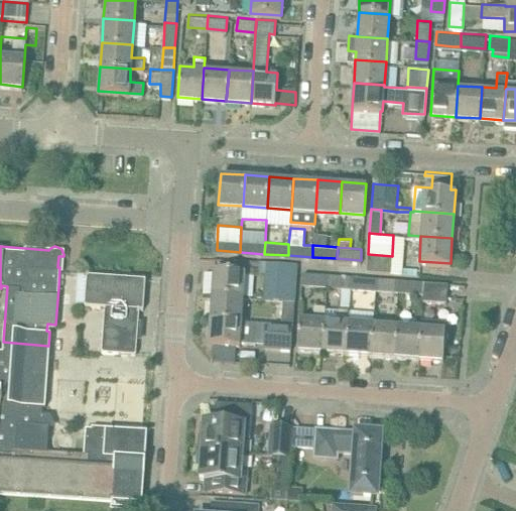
[(368,257),(367,269),(389,271),(390,271),(392,256),(368,254),(368,257)]
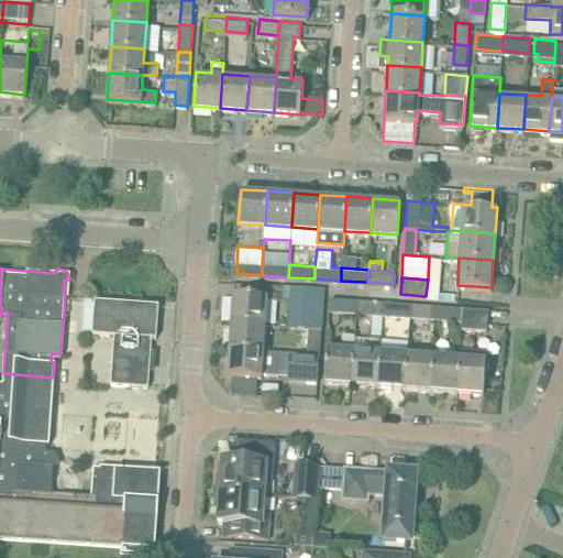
[(290,297),(323,299),(324,286),(291,284),(282,283),(280,297),(290,297)]
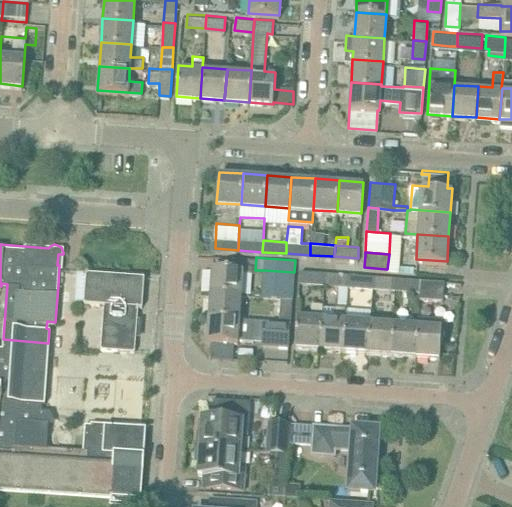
[(210,291),(239,293),(241,268),(232,267),(212,266),(210,291)]
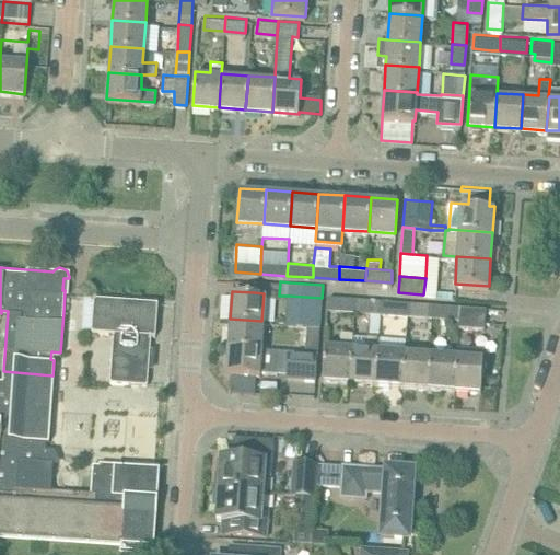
[(327,308),(354,309),(356,297),(327,295),(327,308)]
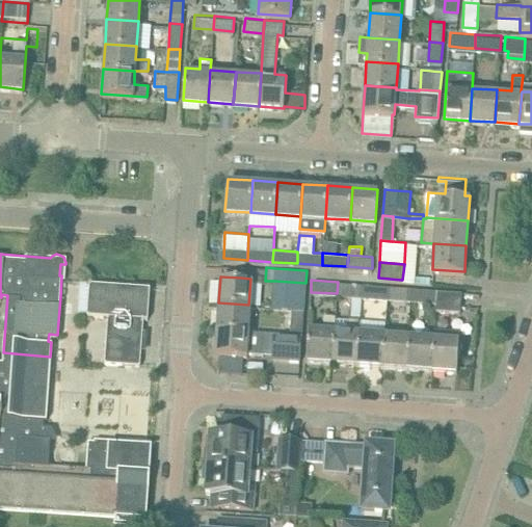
[(272,307),(291,308),(303,309),(306,283),(274,281),(272,307)]
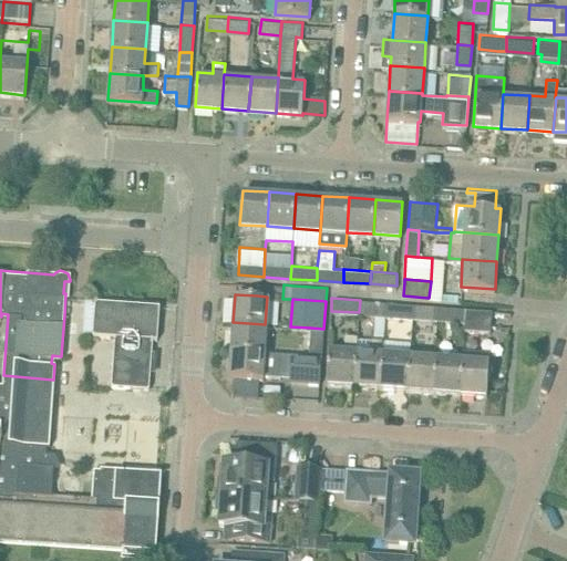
[(111,383),(126,384),(148,386),(153,338),(157,338),(160,304),(95,300),(93,333),(114,335),(111,383)]
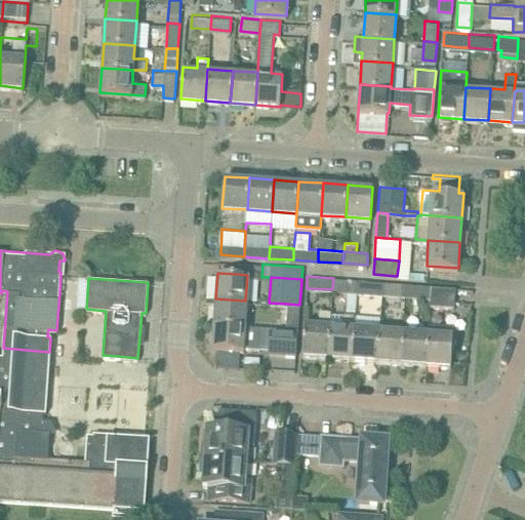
[(357,280),(333,278),(332,289),(348,291),(346,313),(344,312),(342,326),(330,325),(327,356),(352,358),(354,326),(355,313),(356,291),(357,280)]
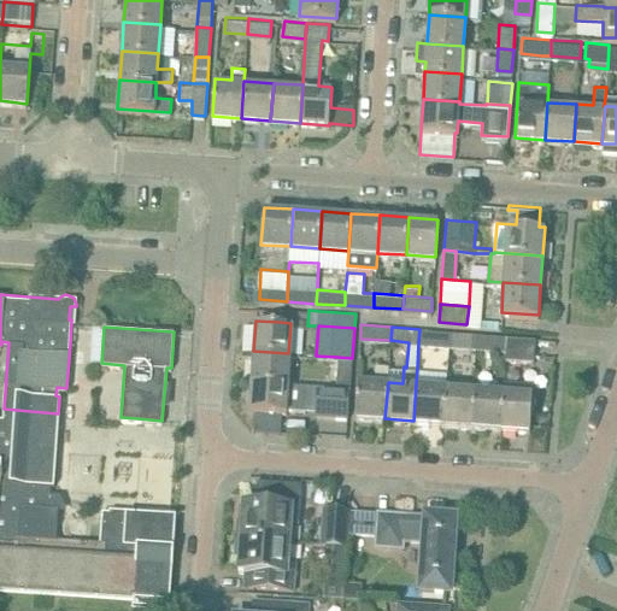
[(450,332),(419,329),(418,342),(448,345),(450,332)]
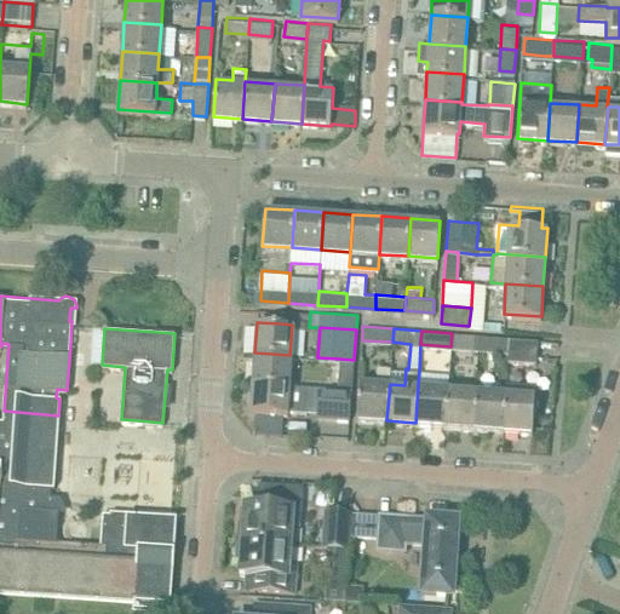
[(480,336),(452,333),(451,346),(480,349),(480,336)]
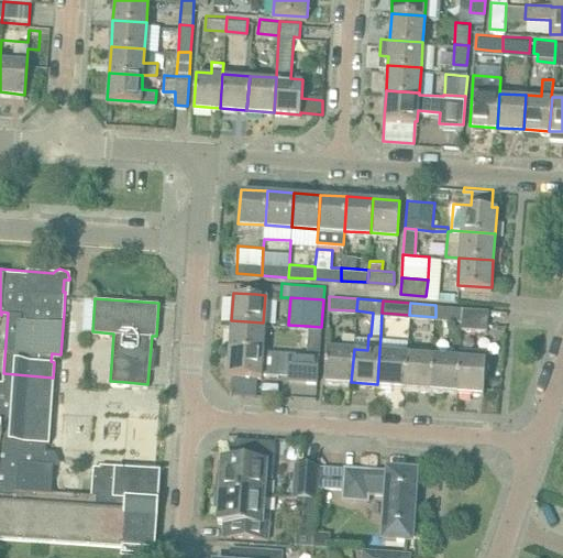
[(435,317),(462,319),(463,306),(435,305),(435,317)]
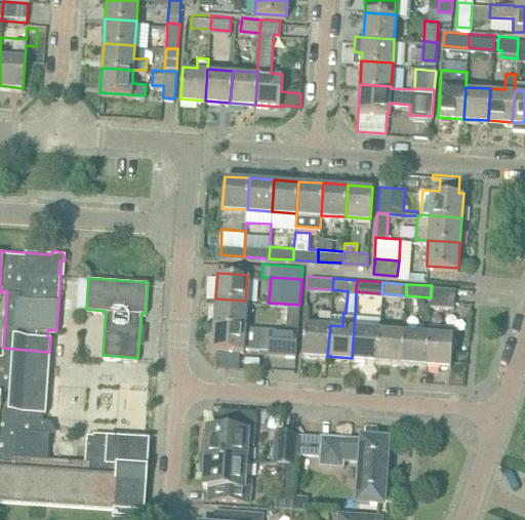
[(456,287),(432,285),(431,297),(430,304),(454,306),(454,298),(455,300),(456,287)]
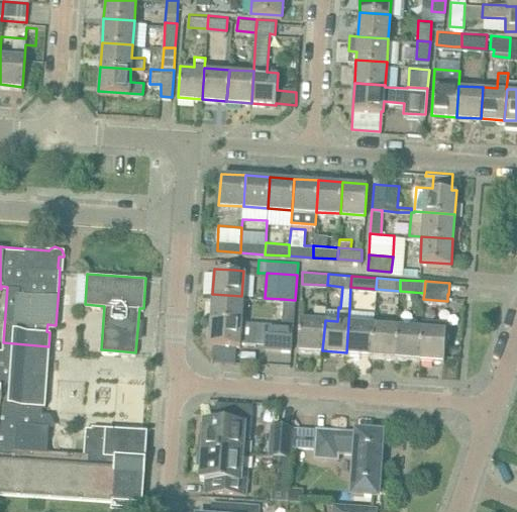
[(212,294),(210,317),(239,319),(241,296),(212,294)]
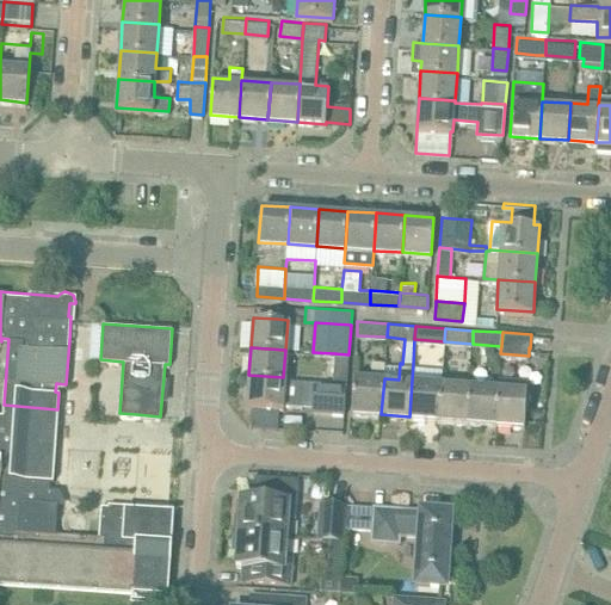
[(334,353),(332,382),(346,383),(349,355),(334,353)]
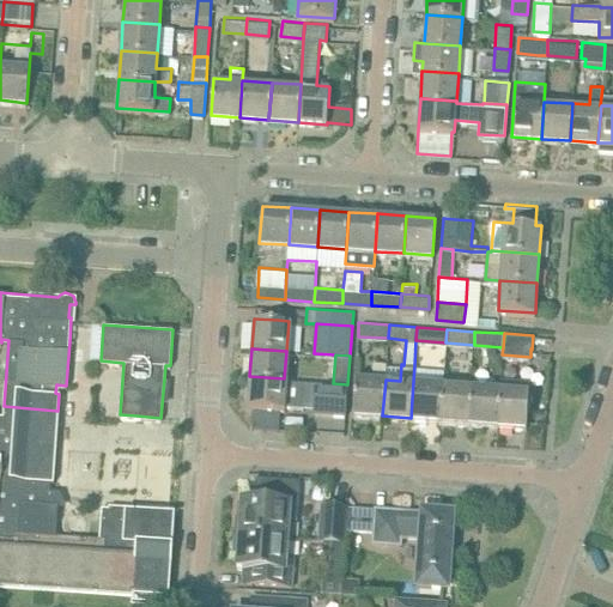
[(353,413),(382,416),(386,380),(386,362),(372,362),(371,378),(356,377),(353,413)]
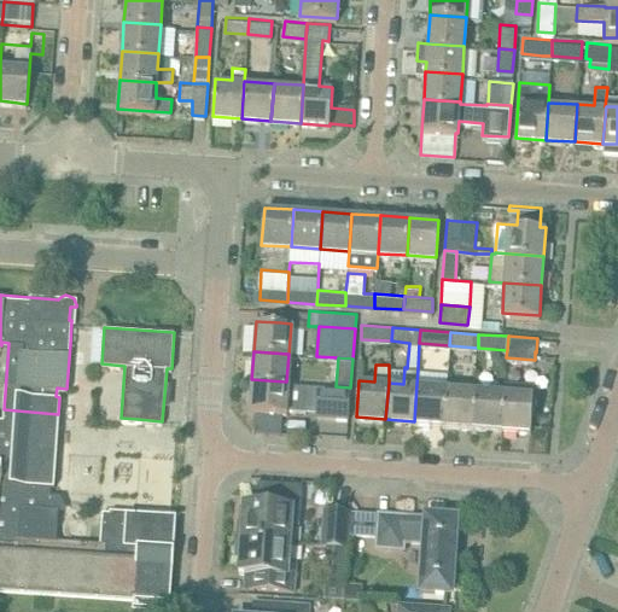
[(286,382),(251,379),(250,409),(287,412),(287,407),(307,409),(308,384),(286,382)]
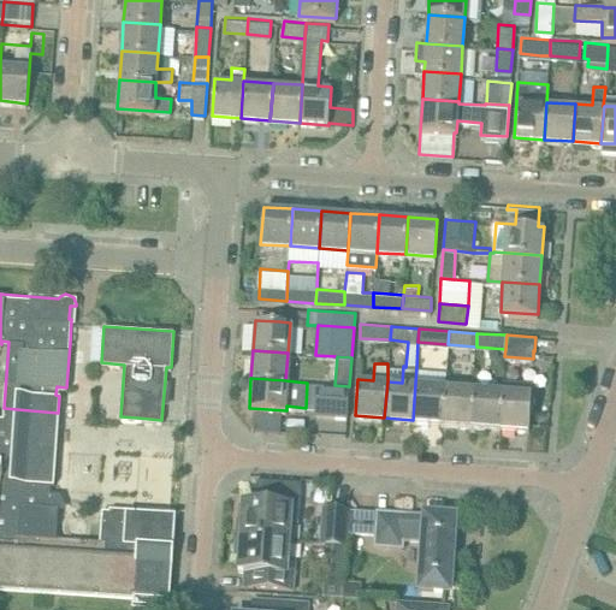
[(503,389),(502,389),(499,426),(528,428),(532,380),(503,378),(503,389)]
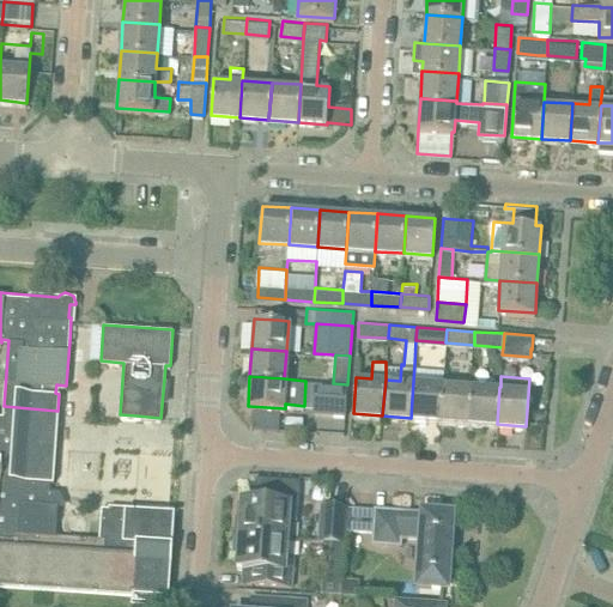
[(347,384),(333,383),(315,381),(314,411),(346,412),(347,384)]
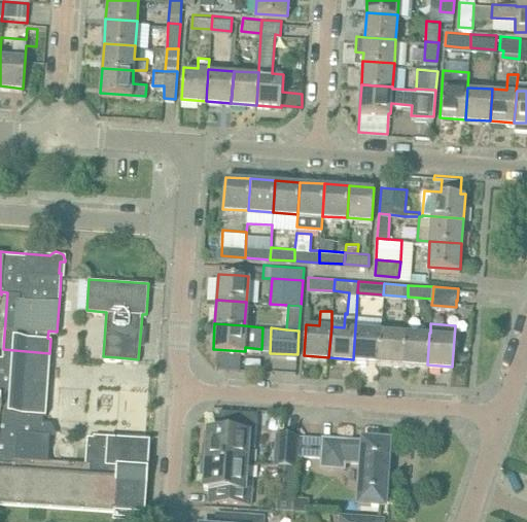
[(353,359),(378,360),(381,329),(355,327),(353,359)]
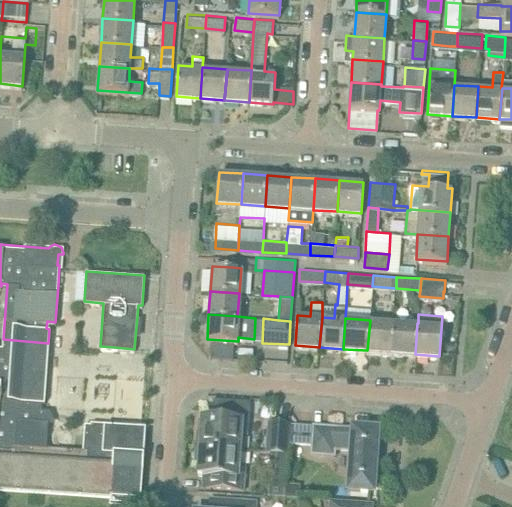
[(367,350),(390,352),(393,322),(370,320),(367,350)]
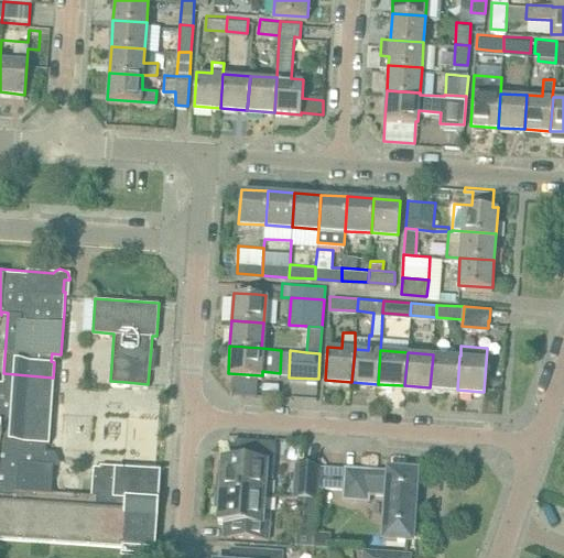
[(459,356),(433,354),(430,387),(457,390),(459,356)]
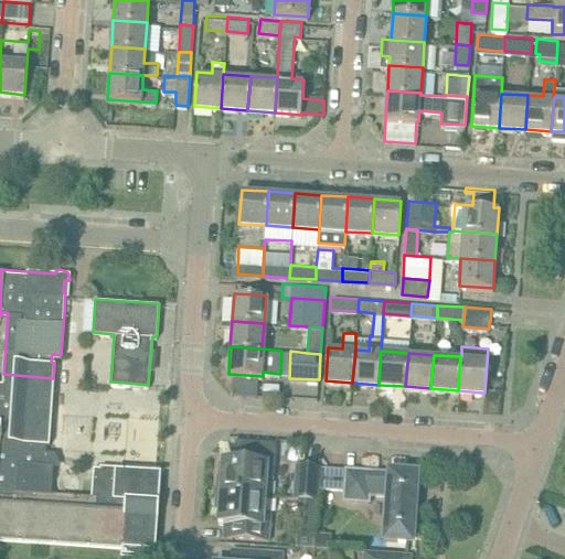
[(49,442),(53,378),(3,374),(3,380),(0,379),(0,536),(156,547),(161,470),(93,464),(91,494),(51,492),(53,464),(60,464),(54,451),(45,450),(45,442),(49,442)]
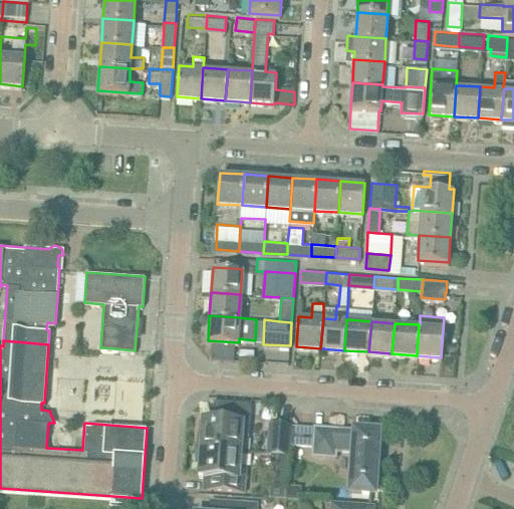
[(203,417),(201,445),(241,448),(243,435),(249,435),(251,402),(214,399),(213,418),(203,417)]
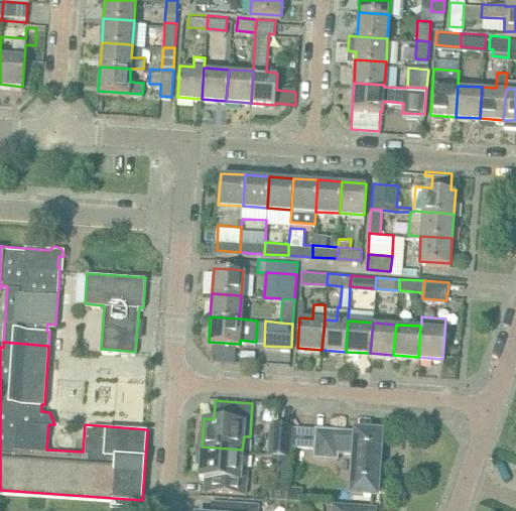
[(289,454),(290,444),(291,426),(291,425),(271,423),(269,452),(289,454)]
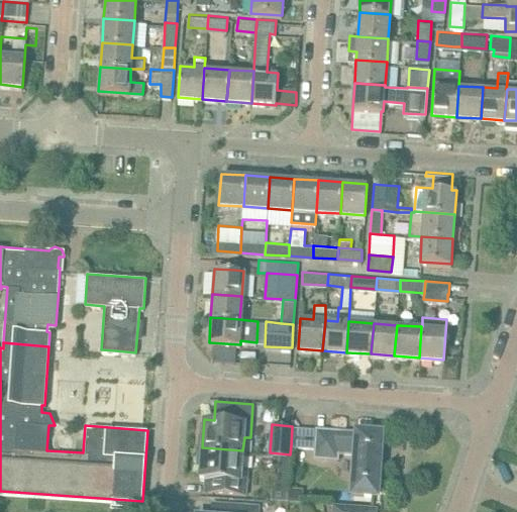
[(317,428),(292,427),(291,445),(316,446),(315,453),(327,454),(327,448),(356,450),(353,491),(376,493),(380,432),(317,427),(317,428)]
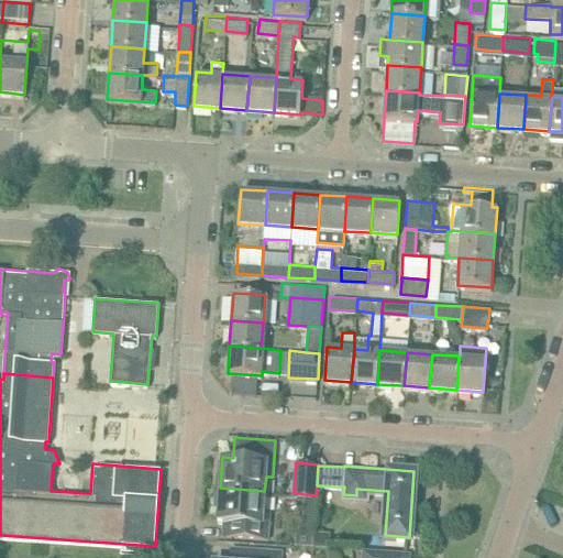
[(263,509),(264,491),(220,488),(218,518),(232,520),(231,533),(253,535),(268,536),(269,509),(263,509)]
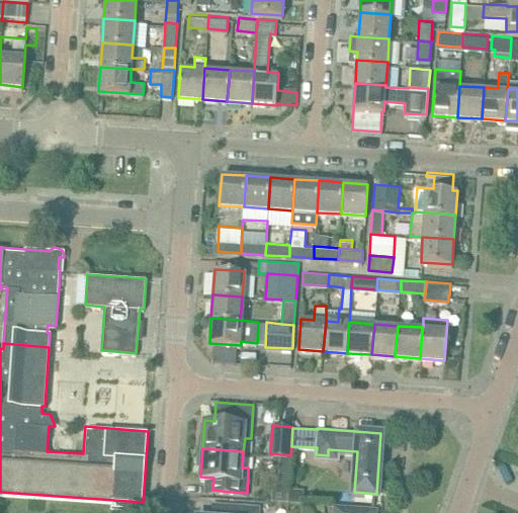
[(280,455),(279,472),(289,473),(290,456),(280,455)]
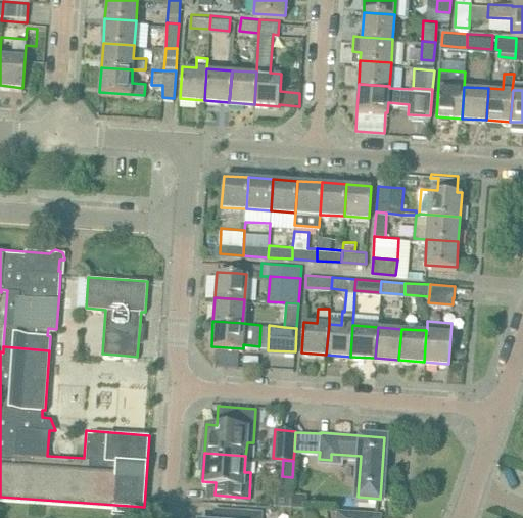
[(259,517),(260,510),(228,508),(227,517),(259,517)]
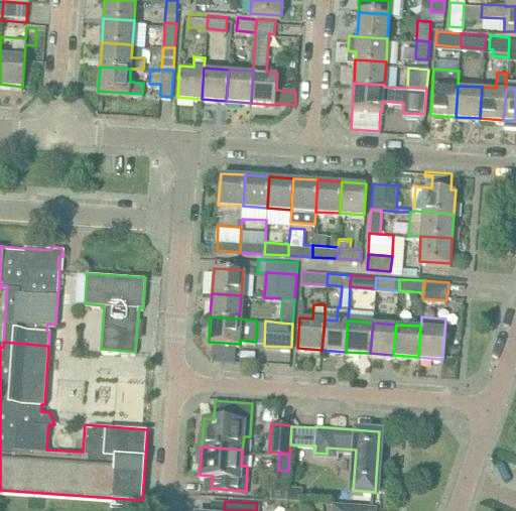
[(373,510),(374,505),(334,502),(333,510),(373,510)]
